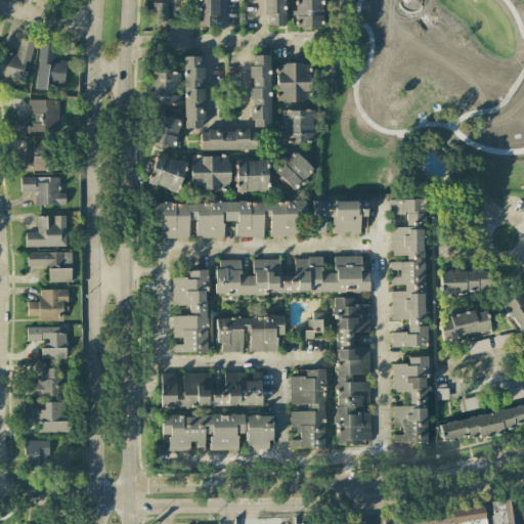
[(198,0),(199,27),(216,27),(216,16),(218,16),(217,0),(198,0)]
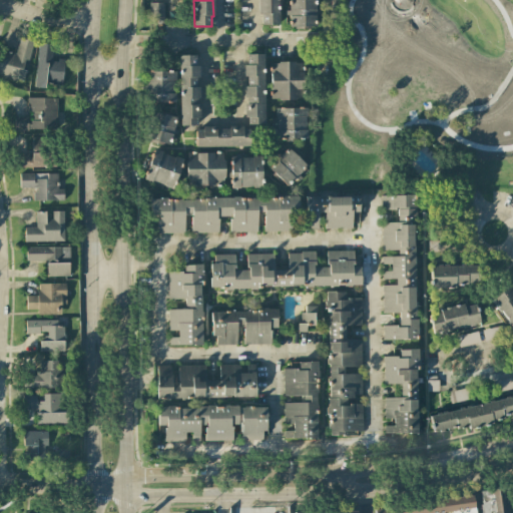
[(279,0),(259,0),(261,25),(280,25),(279,0)]
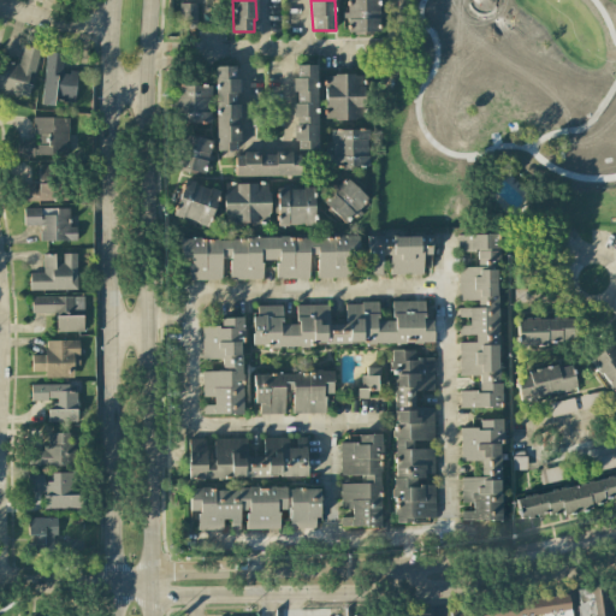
[(347,33),(379,33),(378,0),(349,0),(350,12),(345,12),(347,33)]
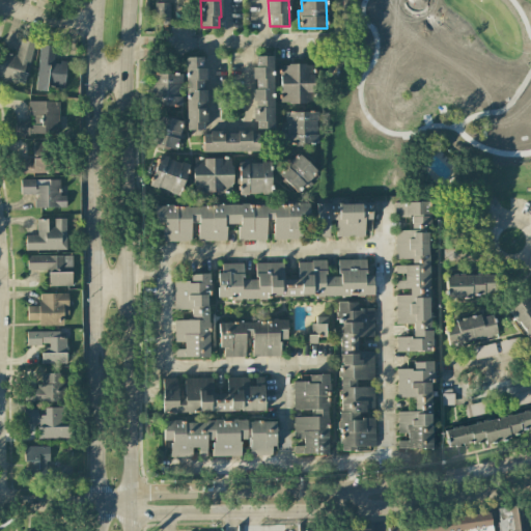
[(170,24),(170,2),(155,3),(156,24),(170,24)]
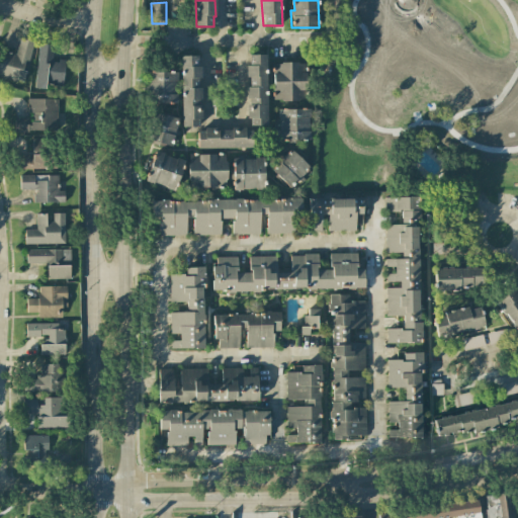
[(33,41),(19,38),(16,54),(2,51),(0,61),(0,77),(24,83),(33,41)]
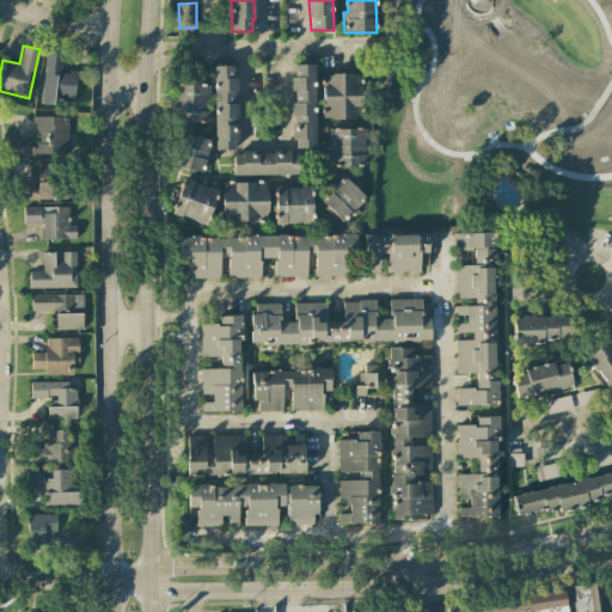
[(40,104),(54,105),(54,101),(74,103),(78,73),(62,71),(65,54),(47,51),(40,104)]
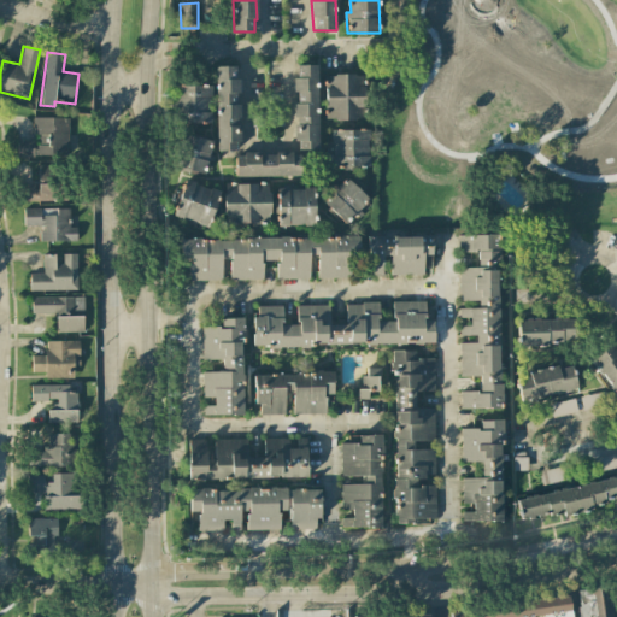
[(317,65),(294,66),(297,151),(319,150),(317,65)]
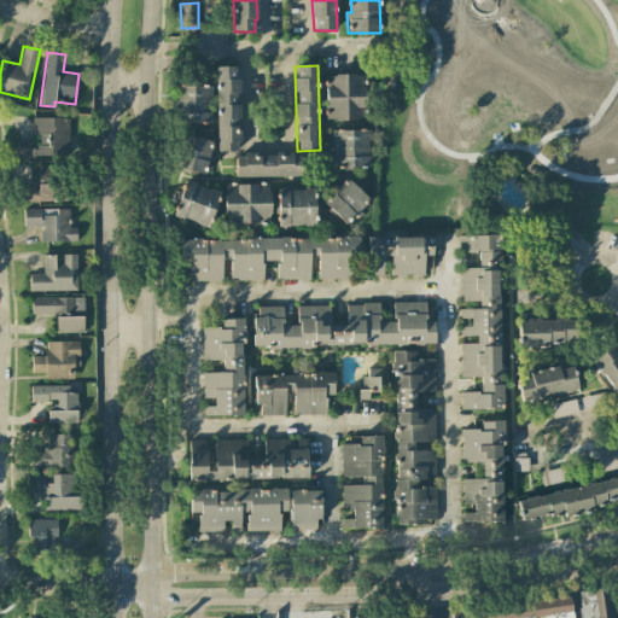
[(216,68),(217,152),(240,151),(239,66),(216,68)]
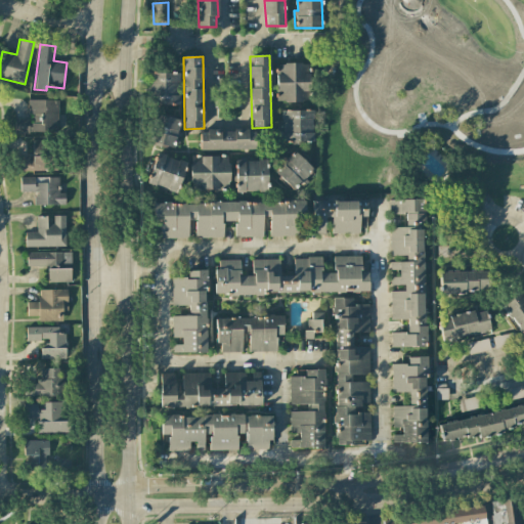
[(309,63),(276,64),(277,102),(310,101),(309,63)]
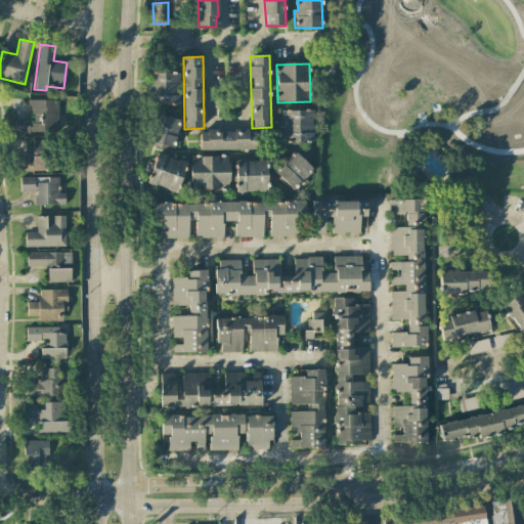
[(179,104),(179,74),(148,73),(148,104),(179,104)]
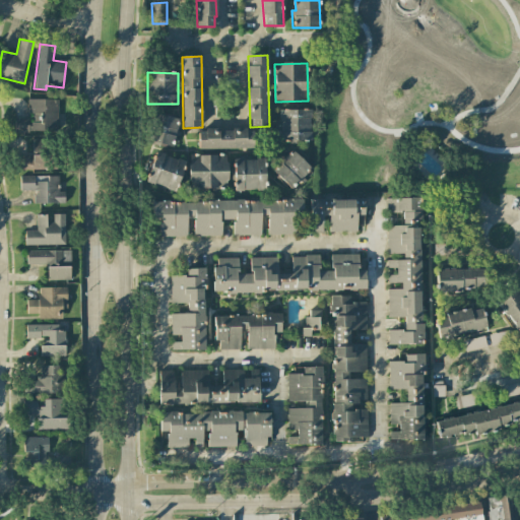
[(57,132),(58,100),(28,100),(27,113),(31,113),(31,131),(57,132)]
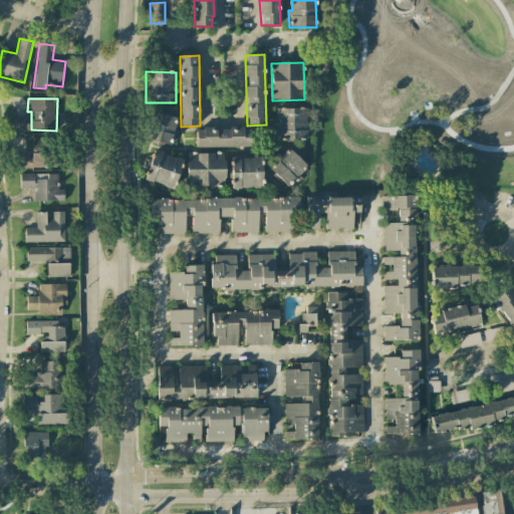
[(275,108),(275,140),(307,140),(306,108),(275,108)]
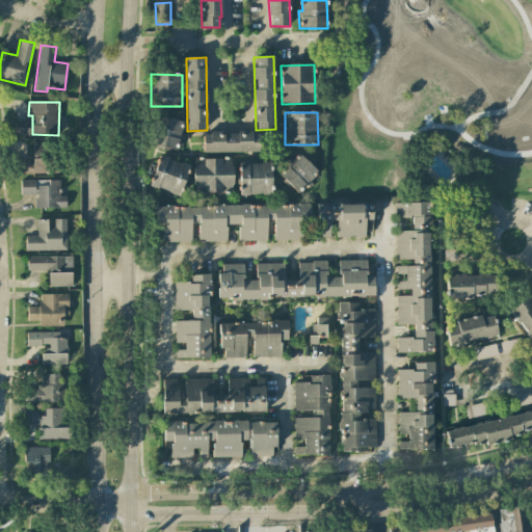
[(182,121),(159,117),(156,147),(178,150),(182,121)]
